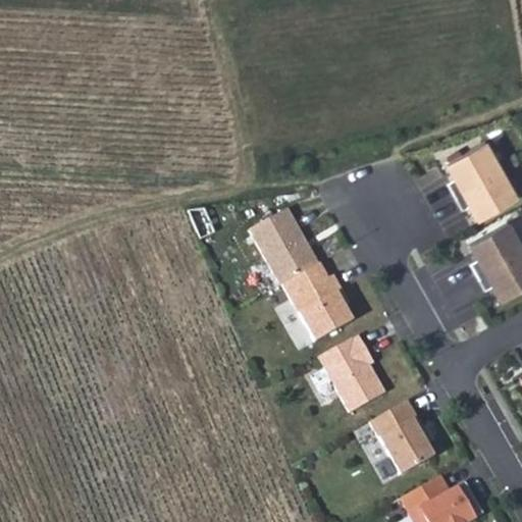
[(487,140),(449,162),(457,176),(450,180),(458,195),(504,168),(487,140)]
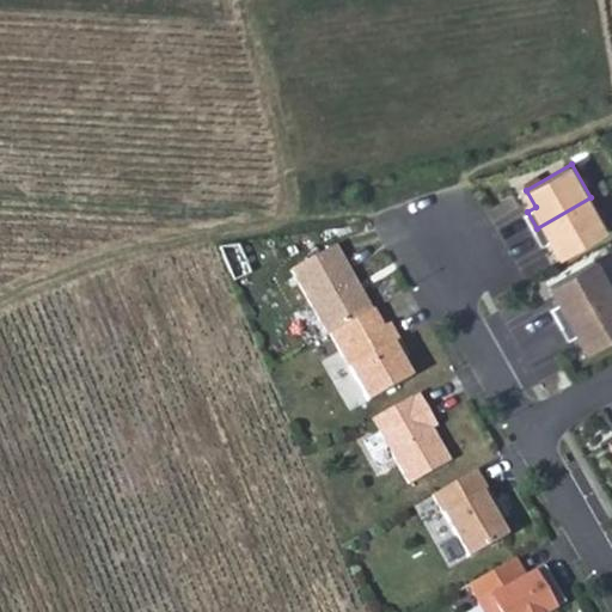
[(591,197),(537,228),(546,244),(554,239),(564,257),(610,231),(591,197)]
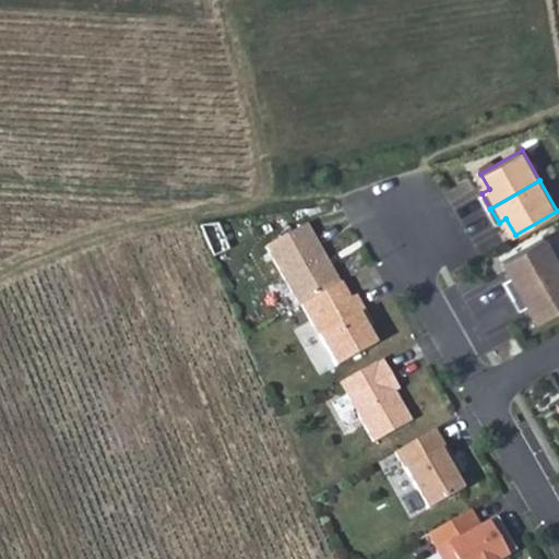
[(343,281),(309,222),(269,245),(301,304),(343,281)]
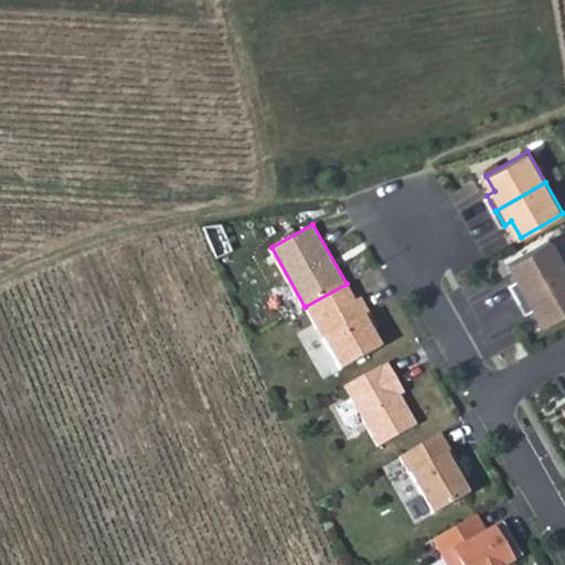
[(512,283),(520,298),(564,272),(564,259),(553,238),(511,262),(520,278),(512,283)]
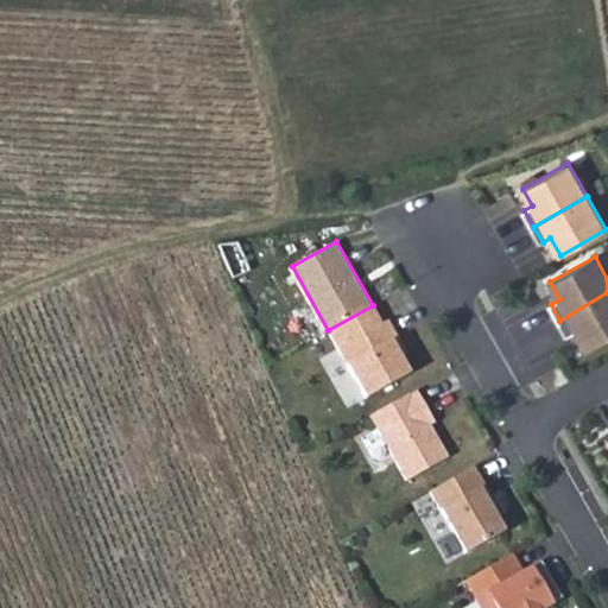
[(607,292),(559,321),(568,336),(577,331),(587,348),(607,336),(607,292)]
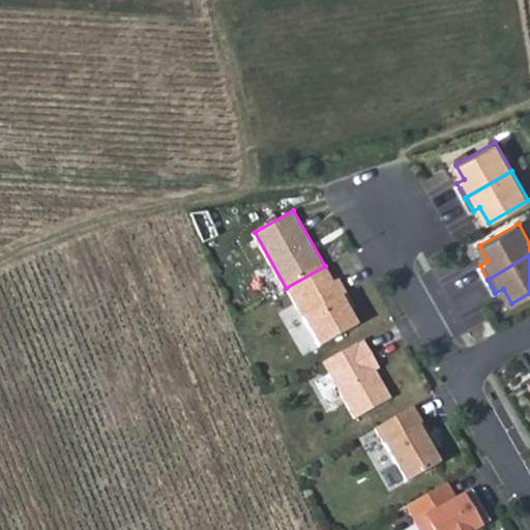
[(325,266),(288,287),(321,345),(359,323),(352,310),(357,306),(340,277),(335,280),(326,265),(325,266)]
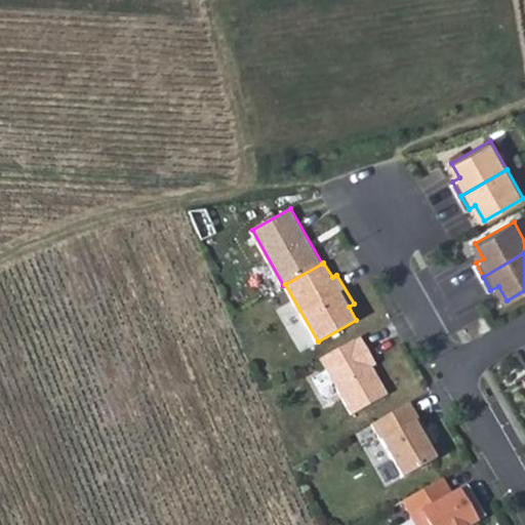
[(377,363),(362,335),(322,357),(353,413),(390,393),(373,365),(377,363)]
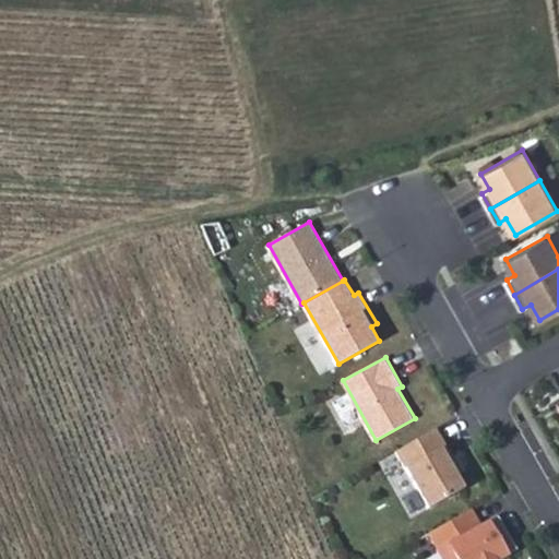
[(456,460),(438,428),(397,450),(430,508),(466,487),(458,473),(452,462),(456,460)]
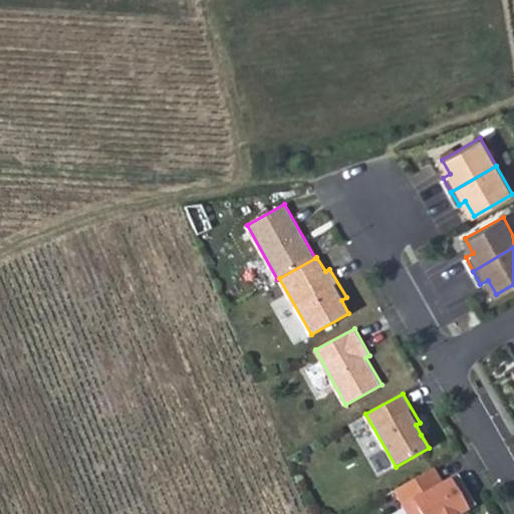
[(425,433),(420,423),(416,425),(421,435),(425,433)]
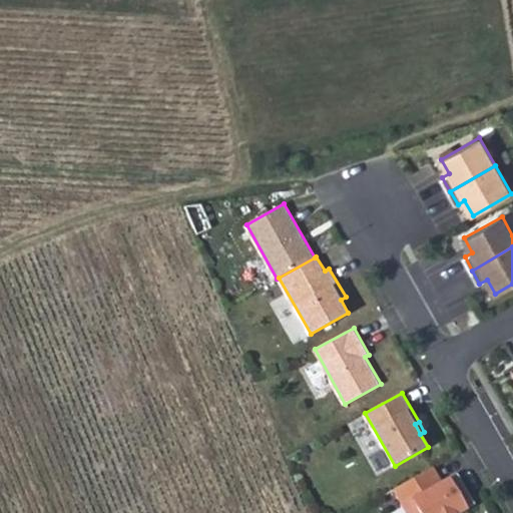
[(443,482),(434,466),(396,488),(409,512),(458,512),(476,503),(459,472),(443,482)]
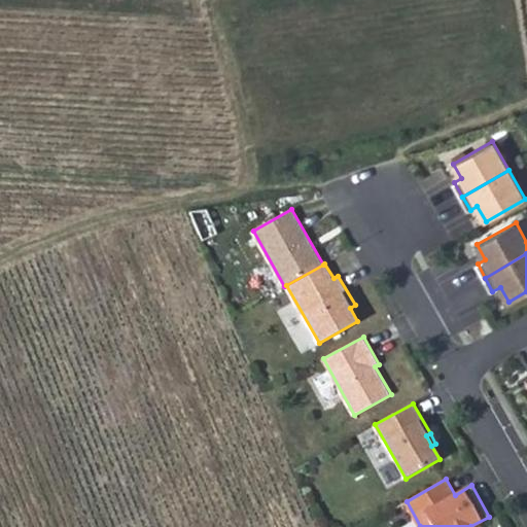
All buildings are outlined.
